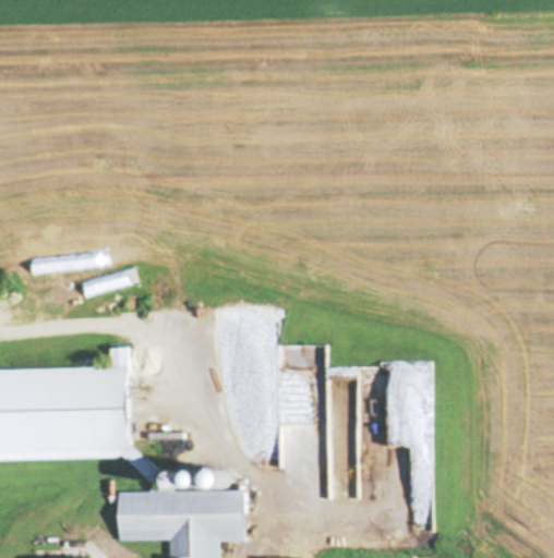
[(241,339),(239,441),(274,441),(274,429),(348,431),(348,416),(340,416),(340,404),(346,404),(347,373),(326,372),(326,346),(275,344),(275,339),(241,339)]
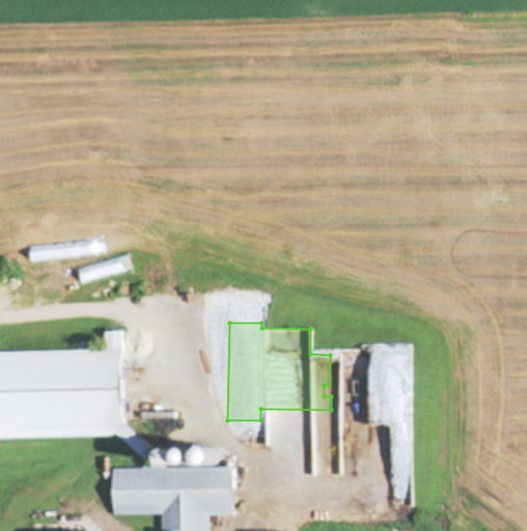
[(0,437),(113,436),(113,428),(127,428),(125,331),(104,331),(104,351),(0,352),(0,437)]
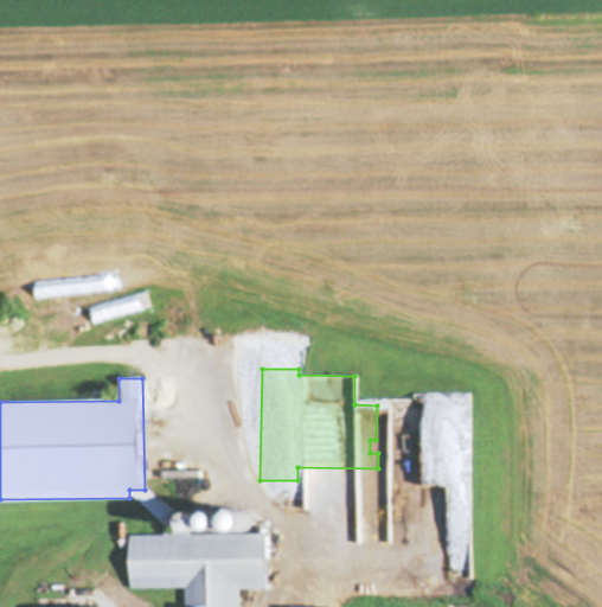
[(407,530),(407,509),(391,509),(391,530),(407,530)]
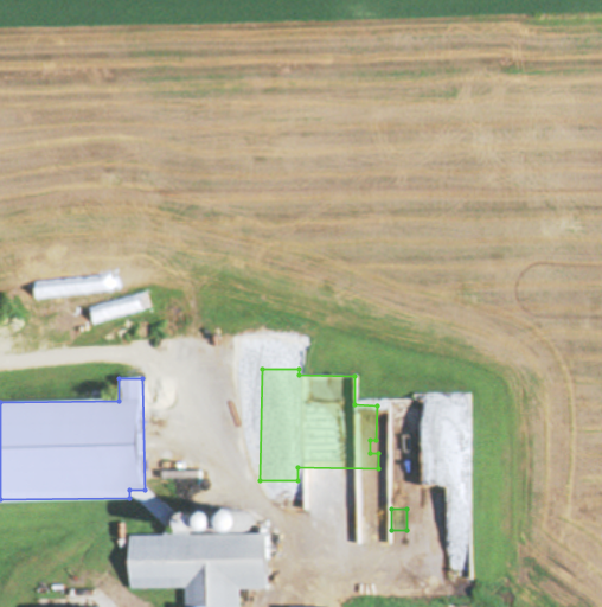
[(268,588),(267,519),(248,519),(248,534),(126,535),(127,588),(180,588),(180,606),(234,606),(237,606),(237,588),(268,588)]
